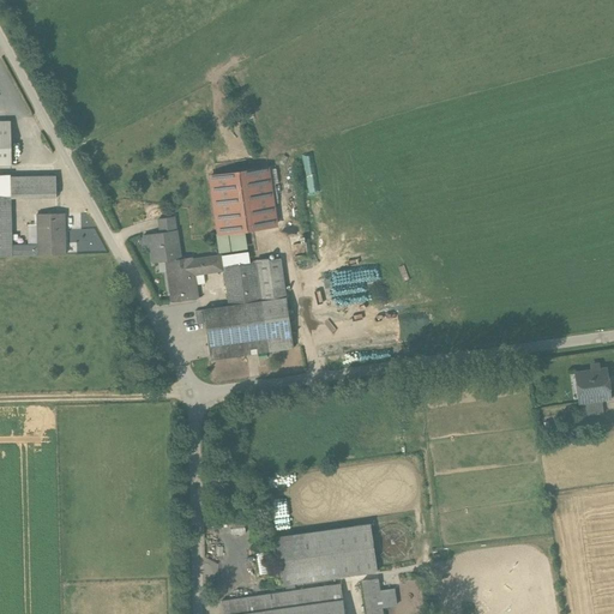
[(10,124),(0,122),(0,166),(10,166),(10,124)]
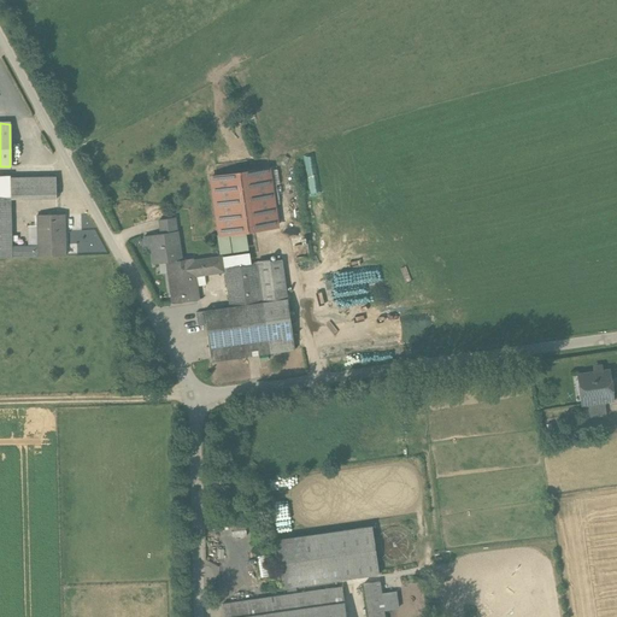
[(269,170),(211,178),(219,235),(277,228),(269,170)]
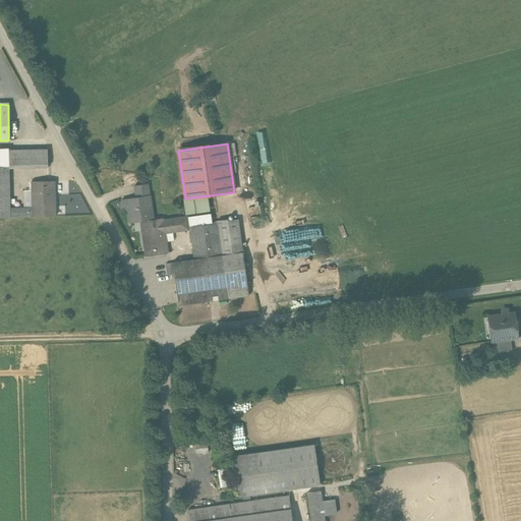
[(48,150),(8,151),(9,167),(9,169),(48,168),(48,150)]
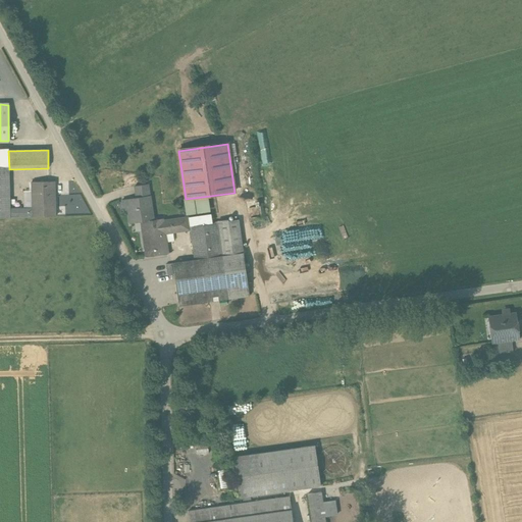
[(9,167),(0,167),(0,217),(10,218),(10,209),(9,169),(9,167)]
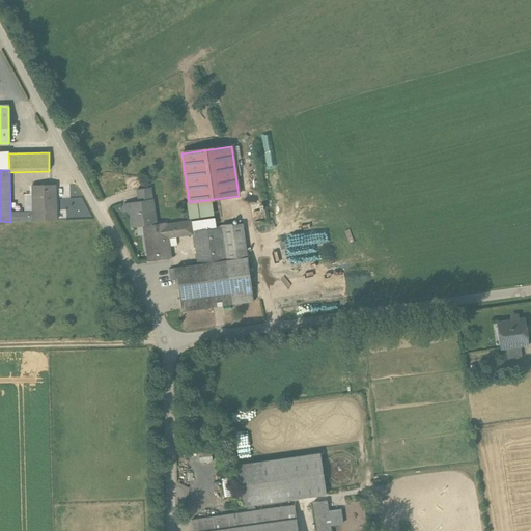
[(55,185),(32,186),(32,212),(10,213),(10,222),(56,221),(55,185)]
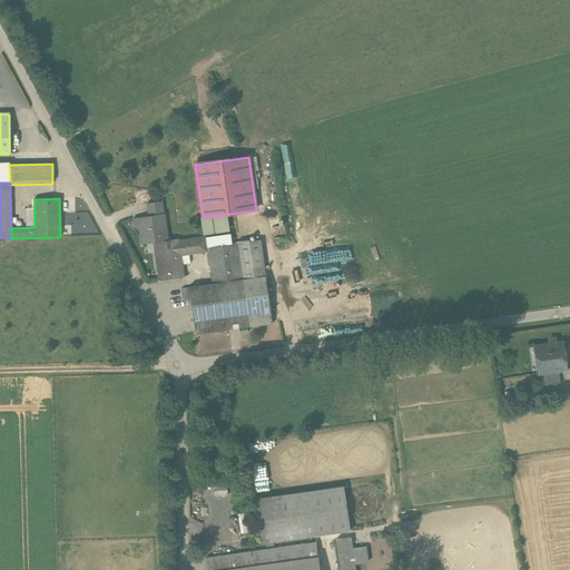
[(154,213),(163,210),(161,202),(147,204),(148,213),(154,213)]
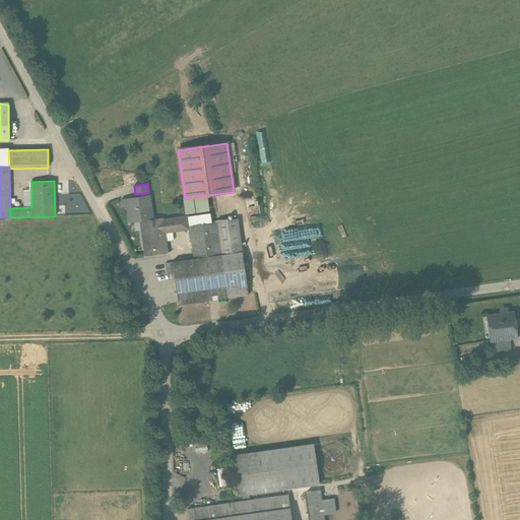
[(168,254),(165,233),(163,221),(163,218),(152,220),(148,192),(140,194),(140,197),(127,199),(130,223),(140,221),(145,257),(168,254)]
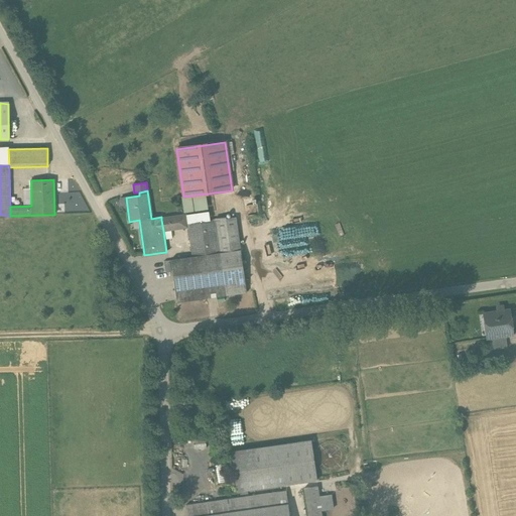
[(192,258),(170,261),(176,303),(247,293),(236,218),(187,225),(186,216),(161,220),(163,231),(187,227),(192,258)]
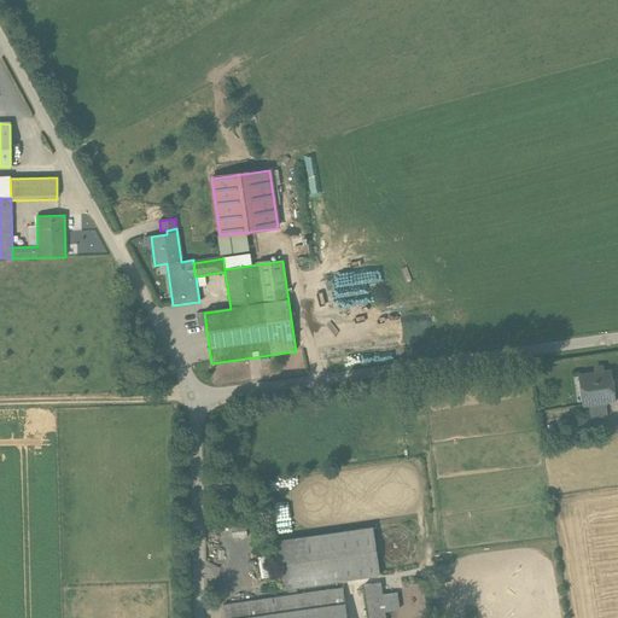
[(595,374),(579,377),(581,390),(586,390),(588,404),(588,406),(605,403),(613,402),(610,372),(604,373),(604,372),(601,368),(595,369),(594,373),(595,374)]
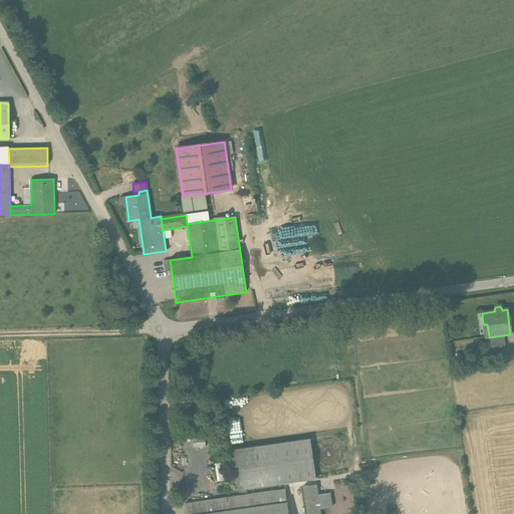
[(505,347),(503,335),(489,337),(489,336),(488,337),(489,349),(505,347)]
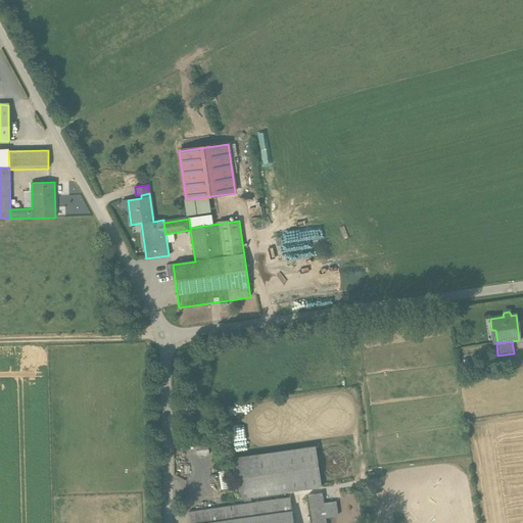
[(195,454),(207,455),(207,441),(196,441),(195,454)]
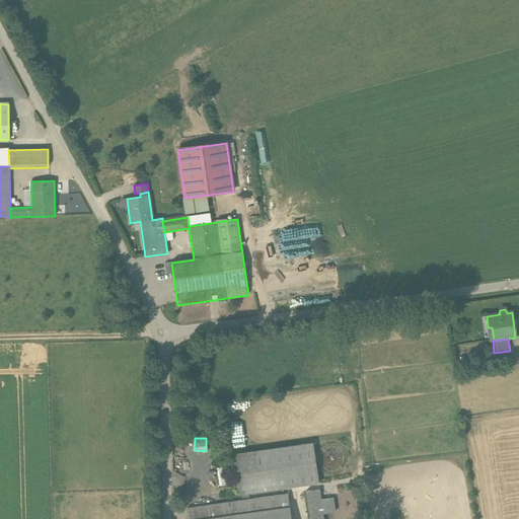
[(232,454),(237,496),(318,485),(312,443),(232,454)]
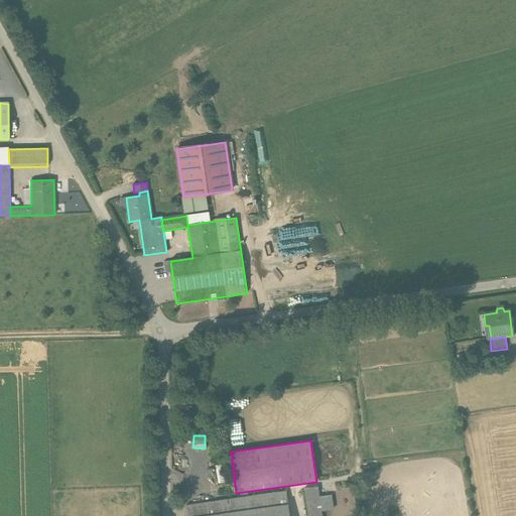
[(320,515),(317,487),(303,489),(307,515),(320,515)]
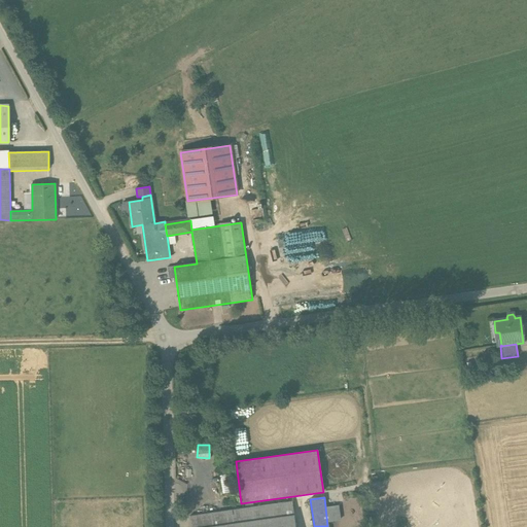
[(295,526),(292,501),(189,517),(190,526),(295,526)]
